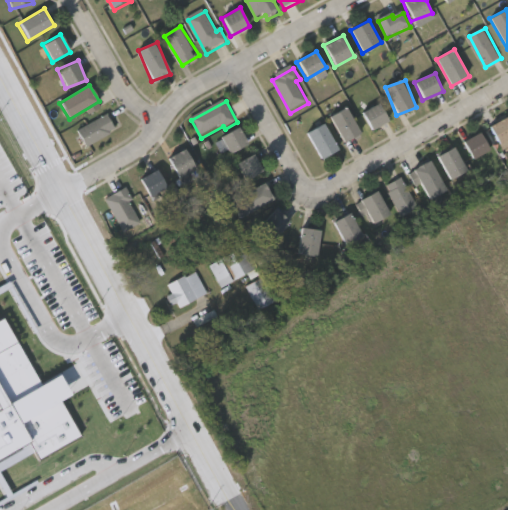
[(391,120),(371,131),(362,113),(381,102),(391,120)]
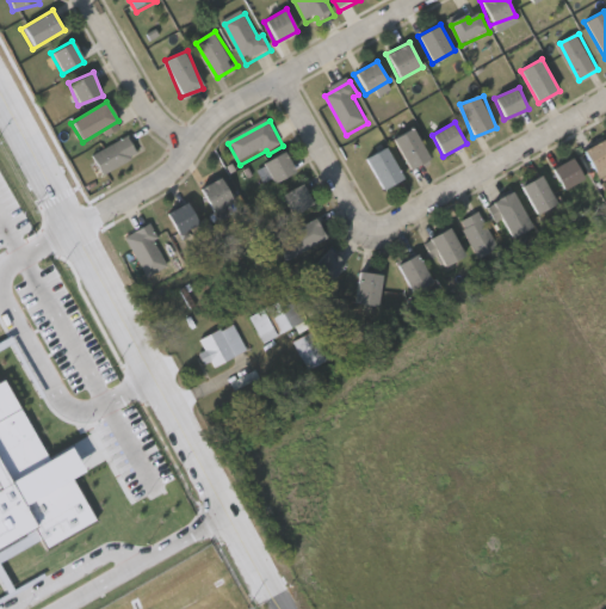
[(431,159),(410,171),(394,140),(414,128),(431,159)]
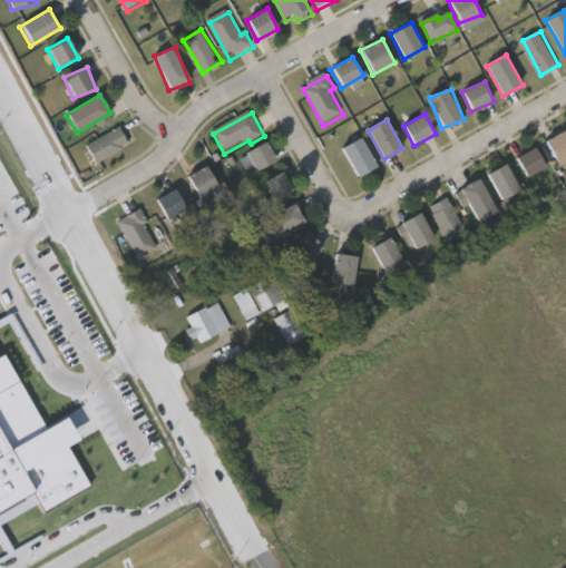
[(130,147),(97,164),(88,146),(120,128),(130,147)]
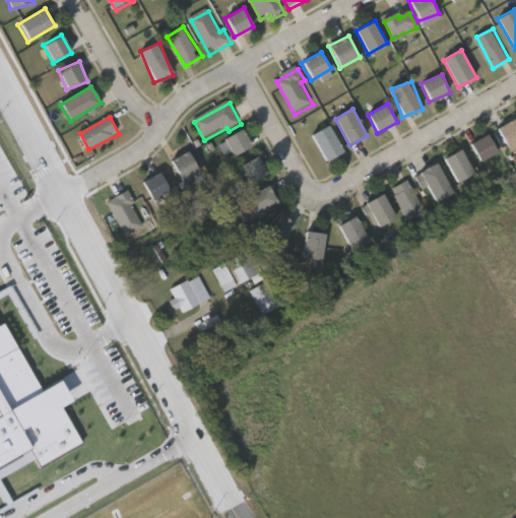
[(515,141),(506,146),(497,129),(515,119),(515,141)]
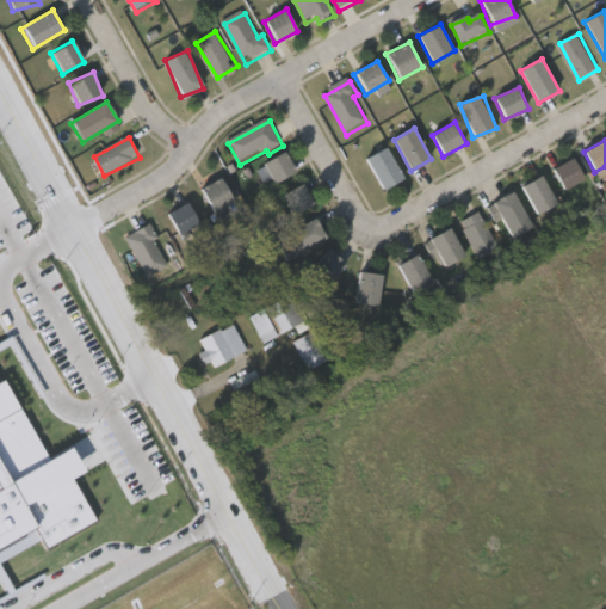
[(404,180),(379,189),(368,155),(391,147),(404,180)]
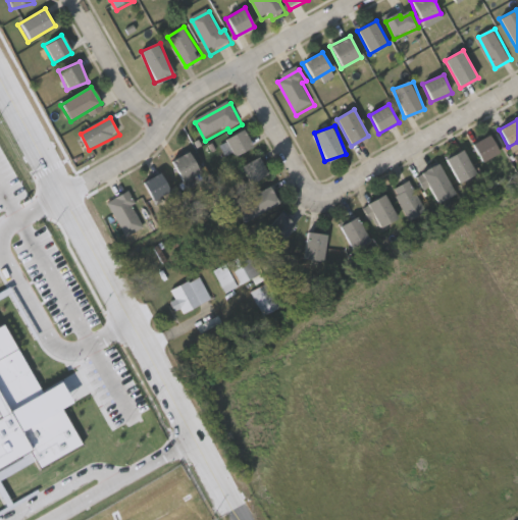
[(224,140),(244,128),(255,147),(235,158),(224,140)]
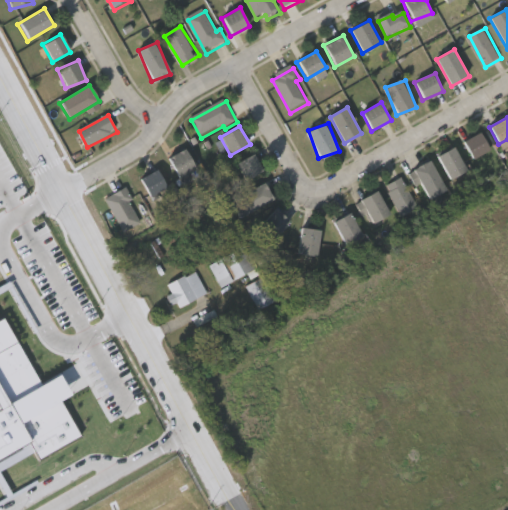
[(470,160),(462,141),(483,132),(491,151),(470,160)]
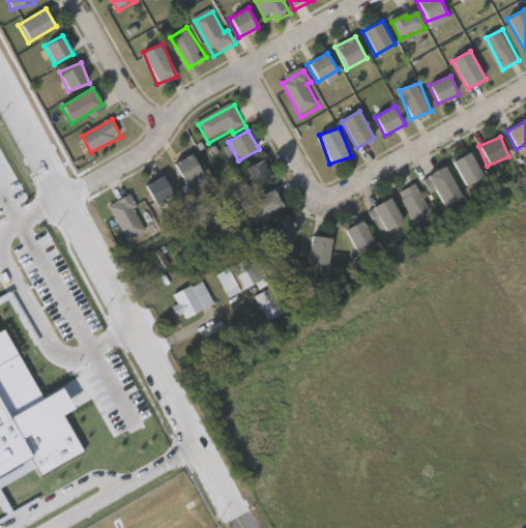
[(453,160),(472,151),(485,176),(465,186),(453,160)]
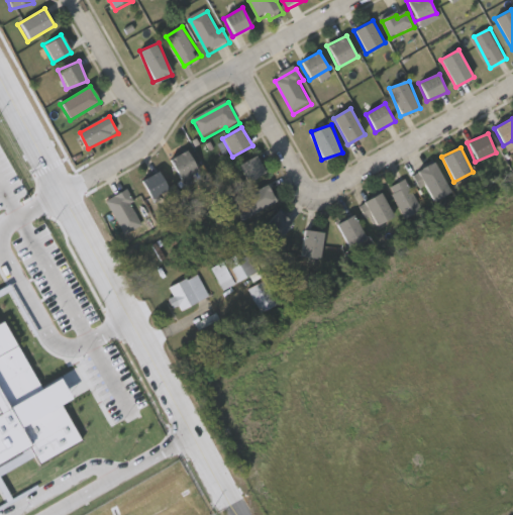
[(179,182),(169,160),(189,149),(199,172),(179,182)]
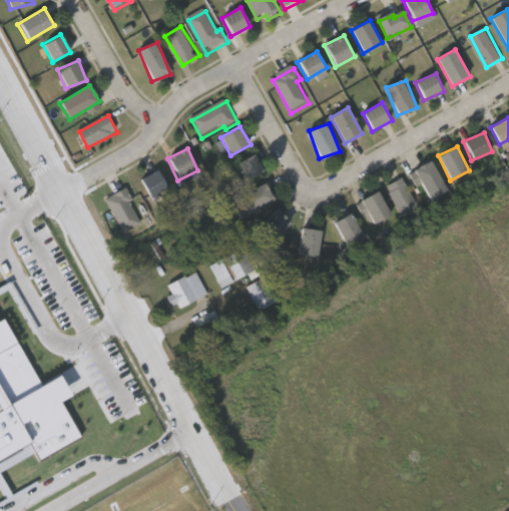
[(265,171),(245,182),(235,164),(255,153),(265,171)]
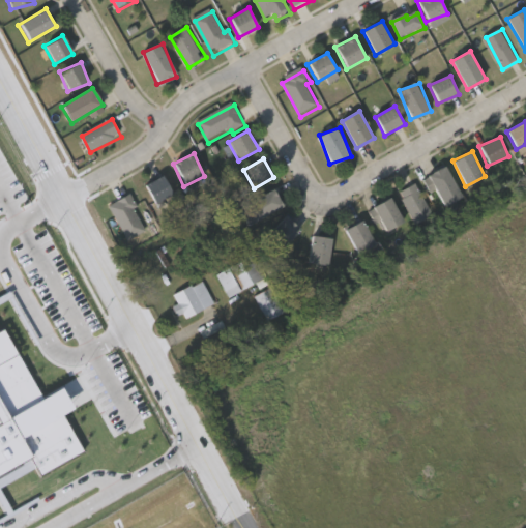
[(463,195),(442,206),(427,177),(446,166),(463,195)]
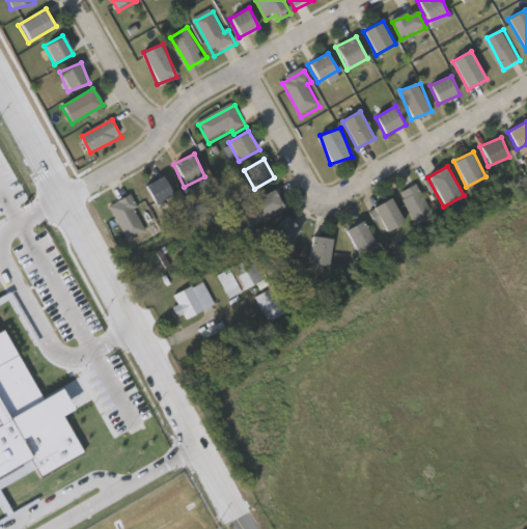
[(143,186),(165,175),(174,194),(153,204),(143,186)]
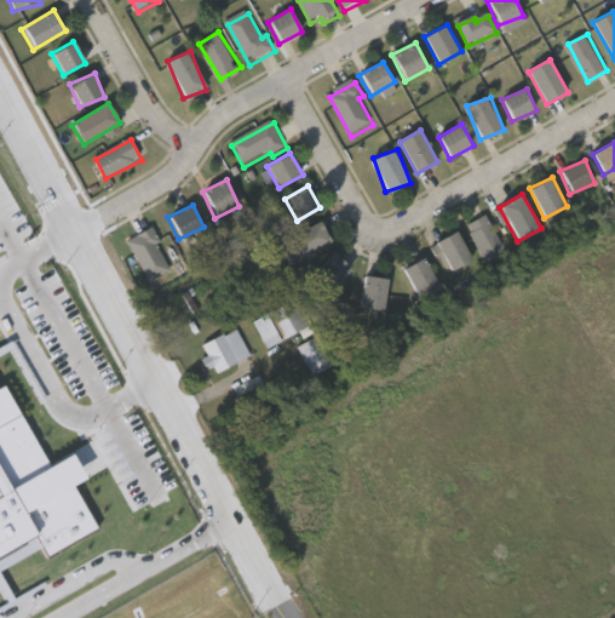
[(469,224),(488,215),(507,252),(487,263),(469,224)]
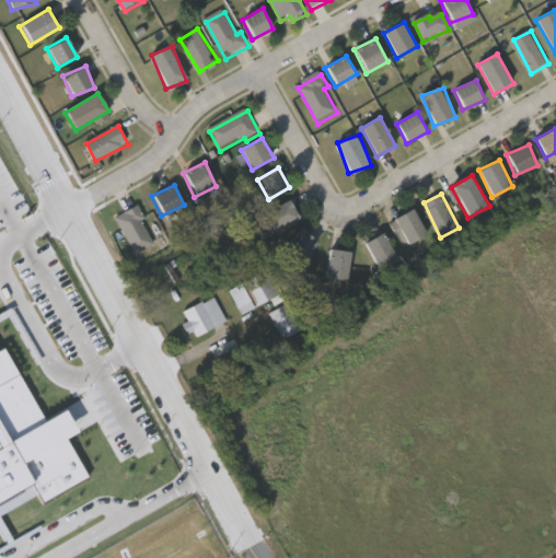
[(301,219),(265,237),(255,219),(291,200),(301,219)]
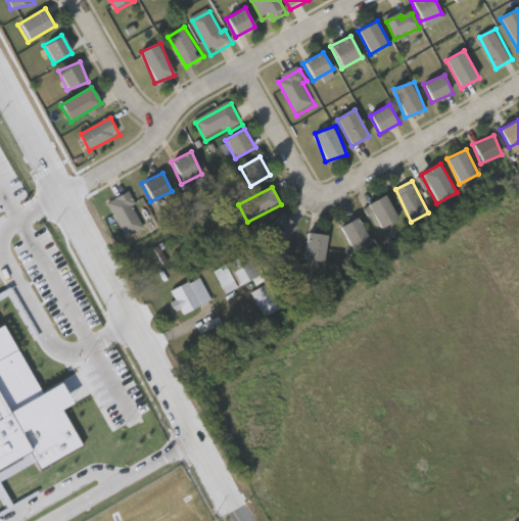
[(145,232),(134,208),(137,206),(132,194),(110,204),(127,240),(145,232)]
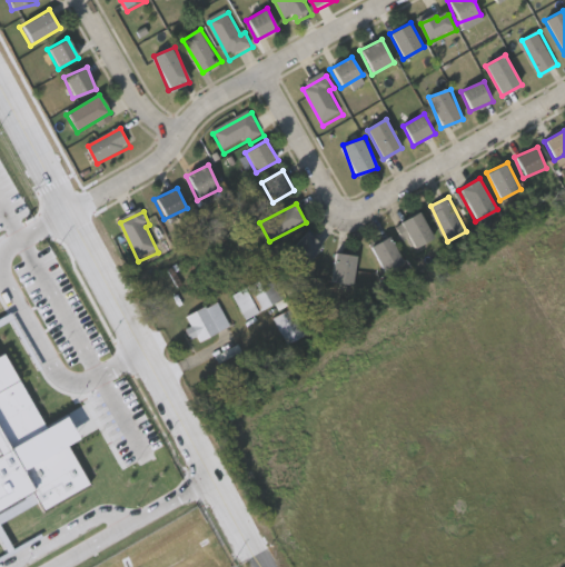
[(435,236),(416,249),(398,225),(417,211),(435,236)]
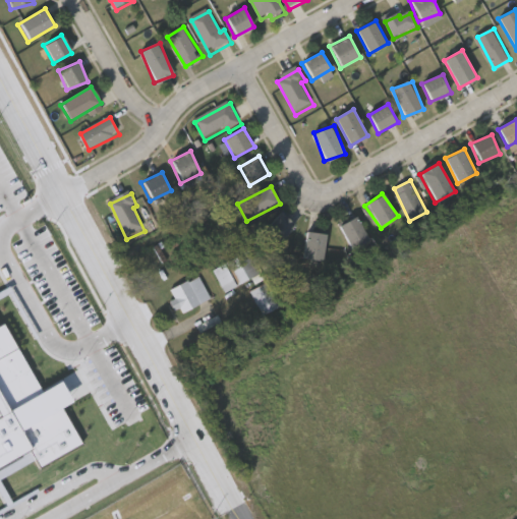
[(270,250),(257,237),(282,213),(295,225),(270,250)]
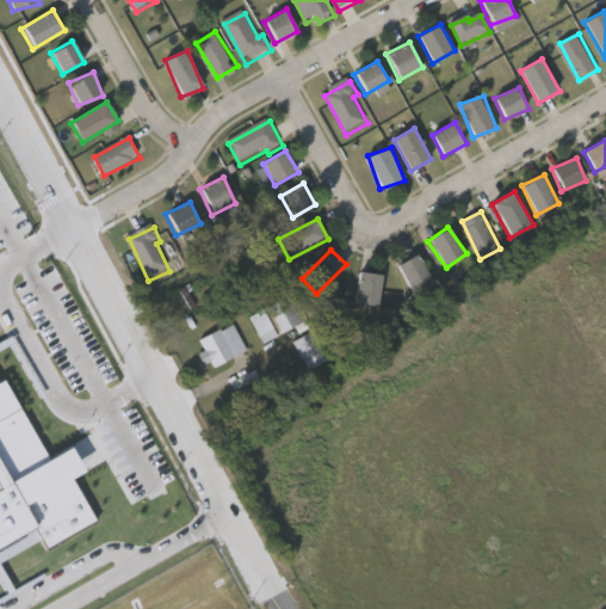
[(396,266),(419,253),(436,281),(413,294),(396,266)]
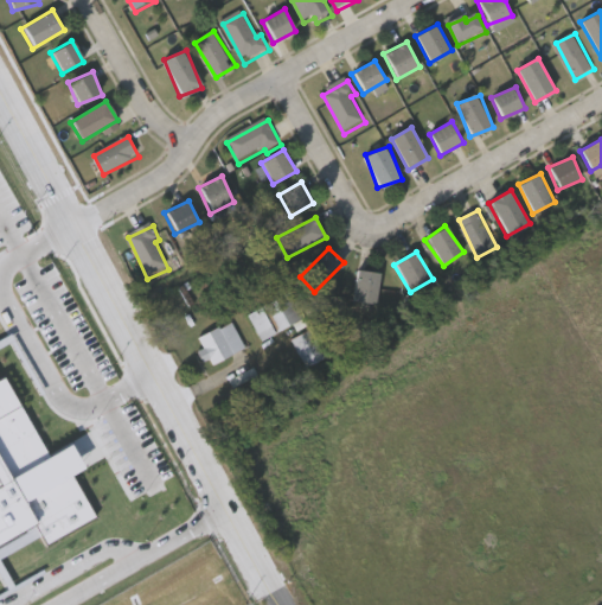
[(378,305),(353,301),(357,272),(382,274),(378,305)]
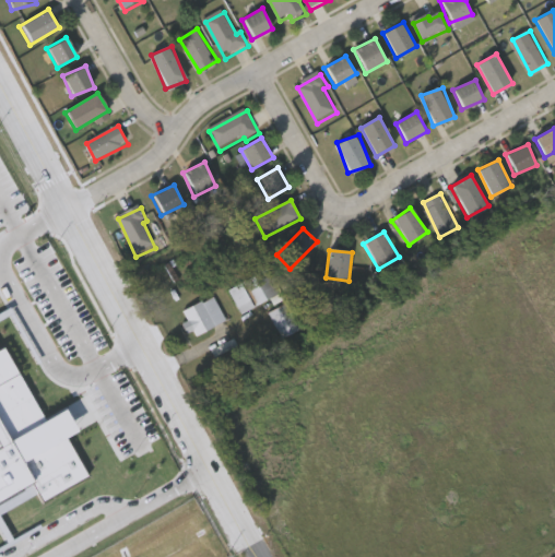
[(276,304),(273,298),(259,307),(245,283),(268,269),(286,297),(276,304)]
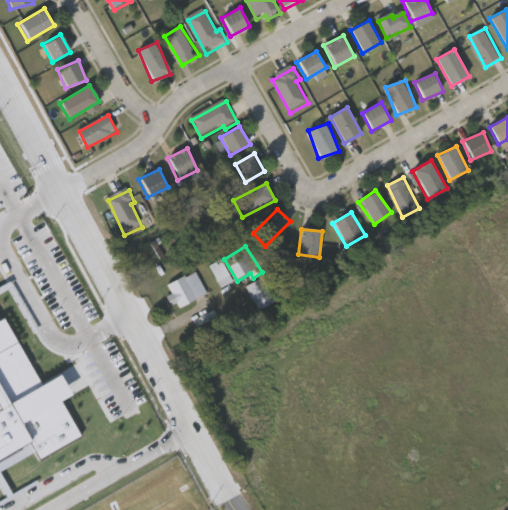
[(223,287),(210,267),(220,260),(233,280),(223,287)]
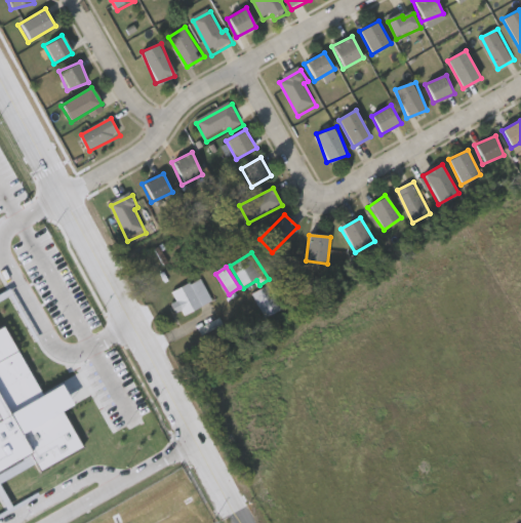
[(172,291),(203,278),(214,303),(184,316),(178,306),(172,291)]
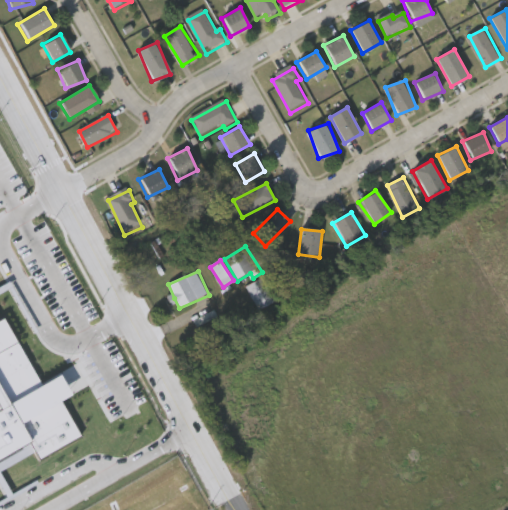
[(247,286),(264,278),(277,302),(260,311),(247,286)]
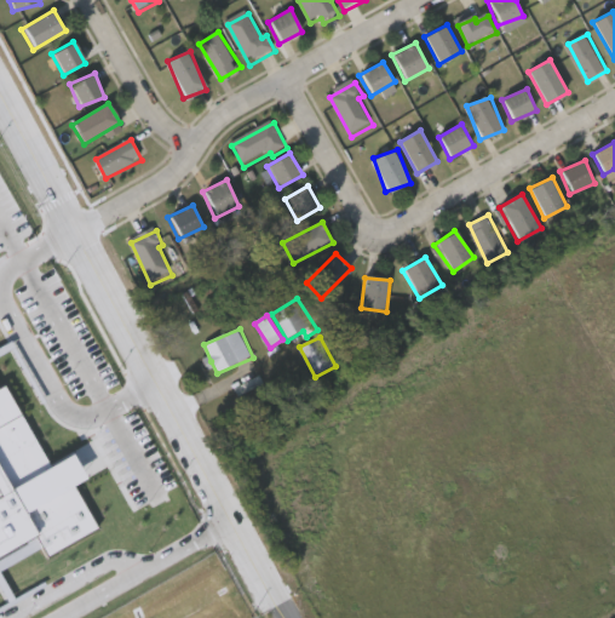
[(0,562),(38,543),(40,542),(49,560),(101,534),(78,487),(87,482),(69,446),(67,446),(44,458),(10,390),(0,390),(0,562)]
